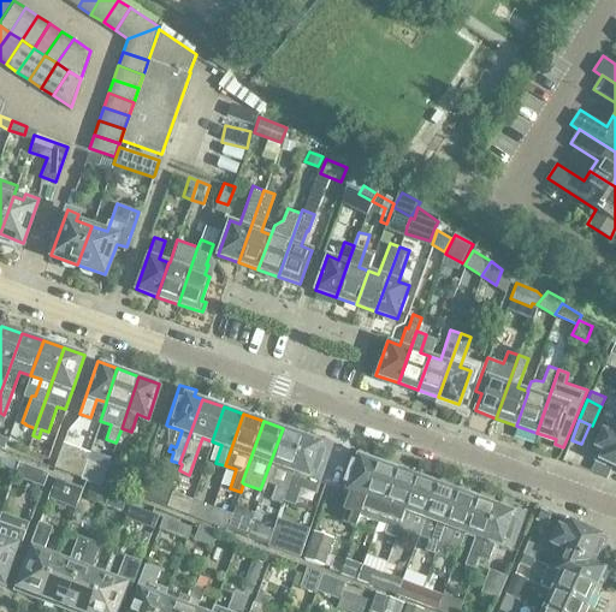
[(615,465),(615,435),(610,433),(611,431),(604,427),(596,446),(599,447),(596,457),(598,458),(593,468),(608,475),(611,464),(615,465)]
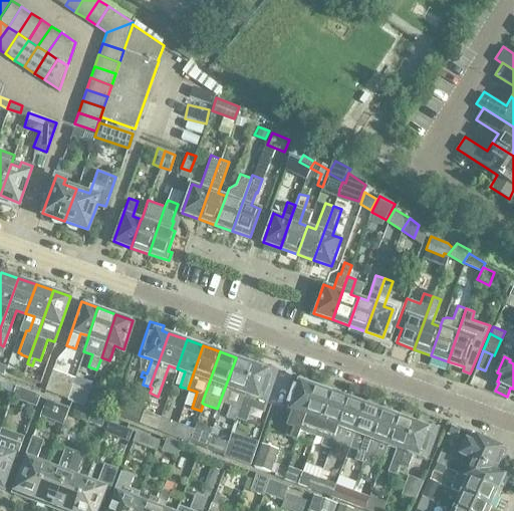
[(230,404),(228,411),(226,416),(234,419),(235,416),(254,363),(236,357),(220,401),(230,404)]
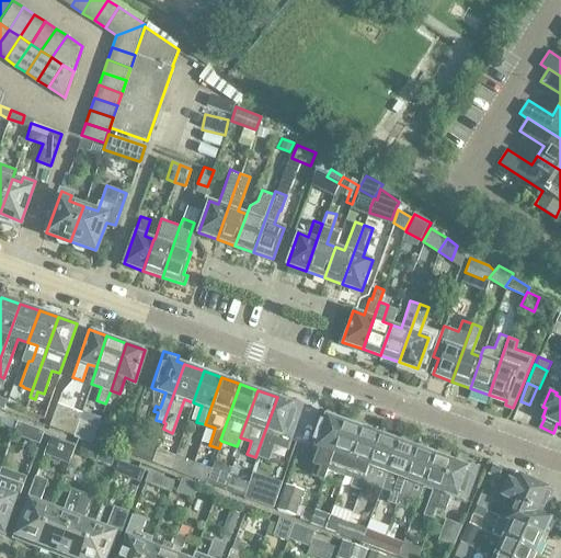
[(289,437),(302,401),(286,396),(285,400),(277,397),(256,454),(266,457),(275,432),(289,437)]
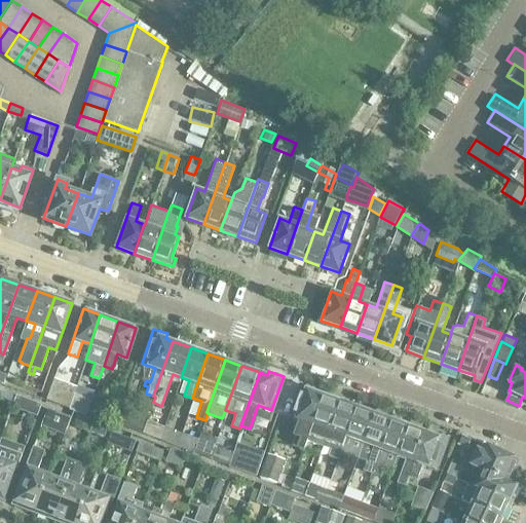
[(53,376),(46,398),(69,407),(74,389),(75,389),(77,385),(53,376)]
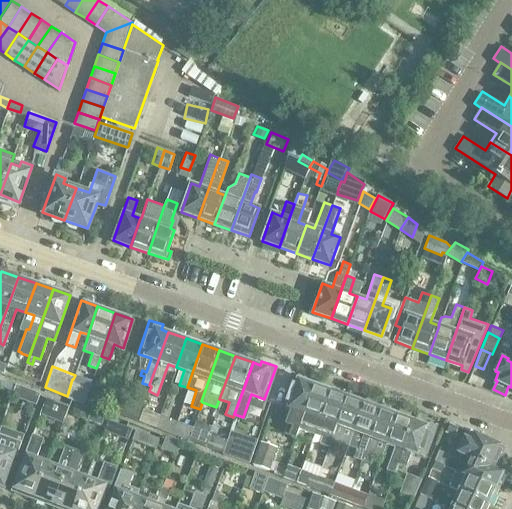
[(281,405),(282,405),(292,408),(287,423),(283,432),(290,434),(290,435),(295,437),(299,427),(297,427),(313,384),(305,381),(306,377),(292,372),(281,405)]
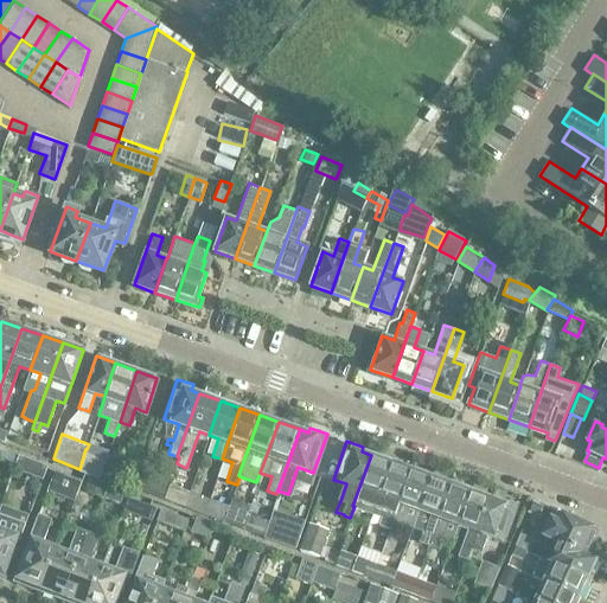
[(0,447),(0,457),(14,463),(18,454),(0,447)]
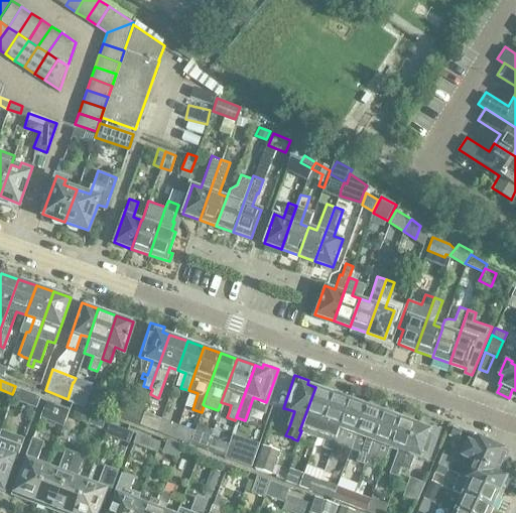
[(87,402),(91,389),(74,382),(73,382),(68,399),(85,406),(86,402),(87,402)]
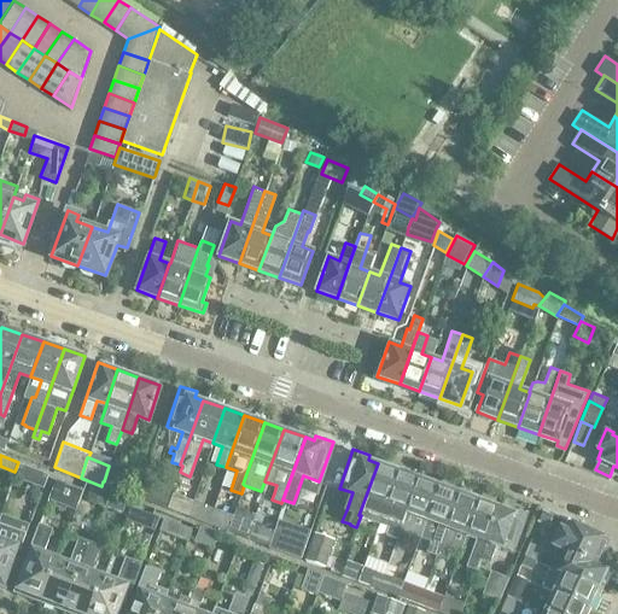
[(13,475),(44,486),(48,473),(19,461),(13,475)]
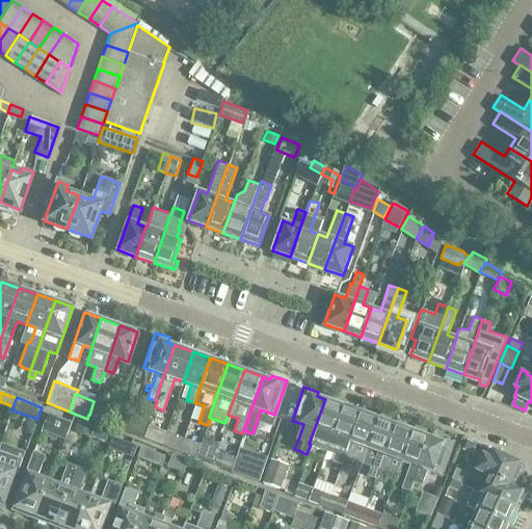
[(94,401),(89,415),(101,419),(106,403),(95,399),(94,401)]
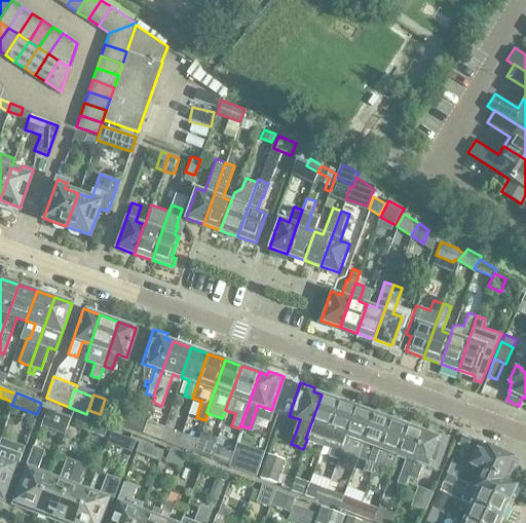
[(323,445),(338,401),(322,395),(305,439),(307,439),(323,445)]
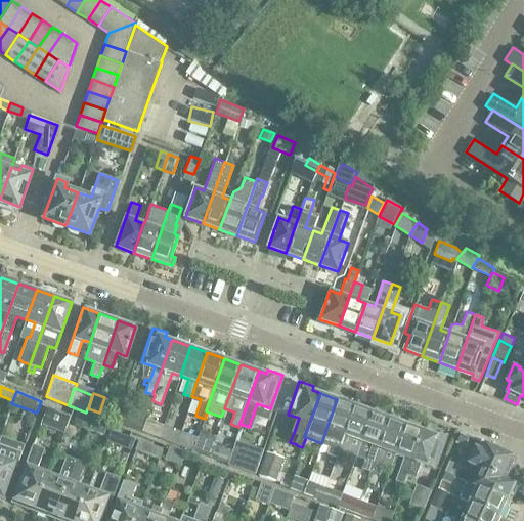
[(337,399),(321,443),(330,445),(326,451),(336,456),(354,405),(337,399)]
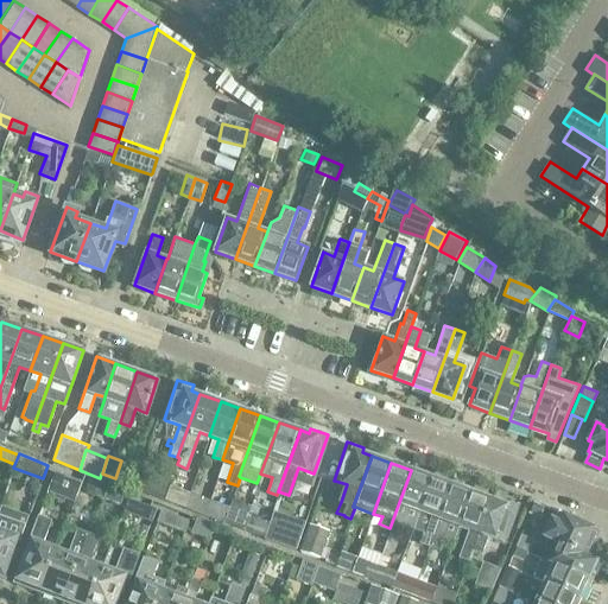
[(163,497),(168,483),(152,477),(156,468),(141,464),(133,487),(163,497)]
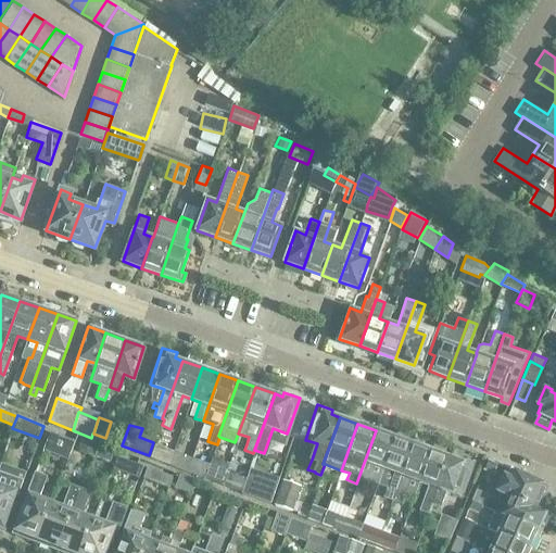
[(50,430),(42,450),(67,460),(75,440),(50,430)]
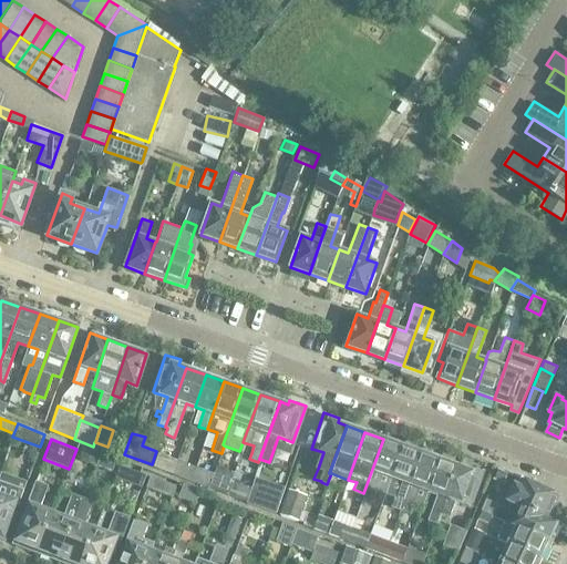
[(383,439),(363,493),(373,496),(375,489),(385,492),(391,477),(402,445),(383,439)]
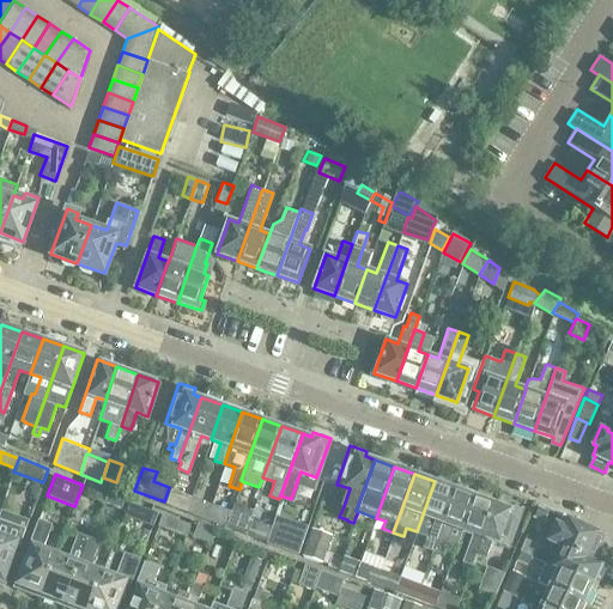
[(91,479),(85,493),(104,500),(110,487),(91,479)]
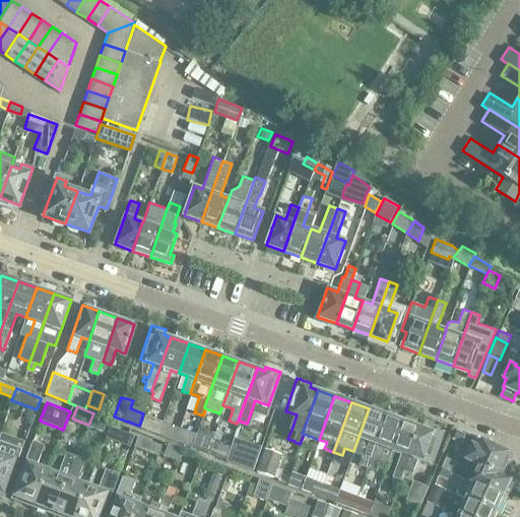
[(369,408),(353,451),(362,454),(359,463),(367,466),(385,414),(369,408)]
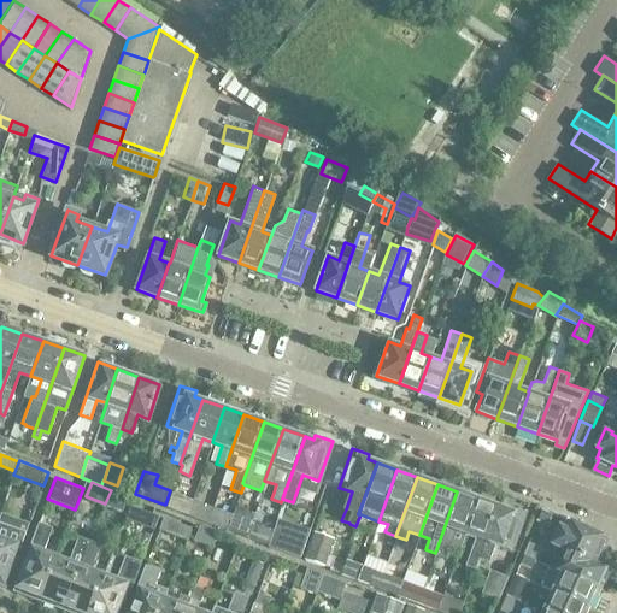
[(123,510),(128,496),(111,489),(111,490),(105,504),(123,510)]
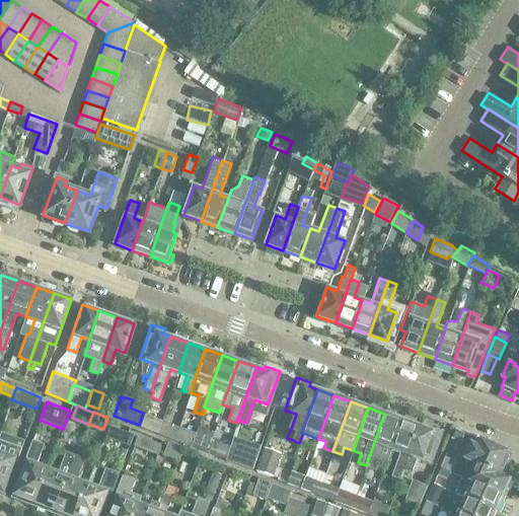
[(143,413),(139,425),(158,432),(162,420),(143,413)]
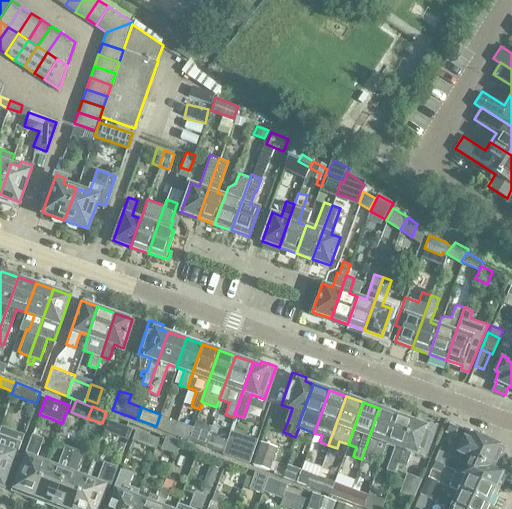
[(379,408),(361,459),(370,462),(373,454),(381,457),(386,442),(396,414),(379,408)]
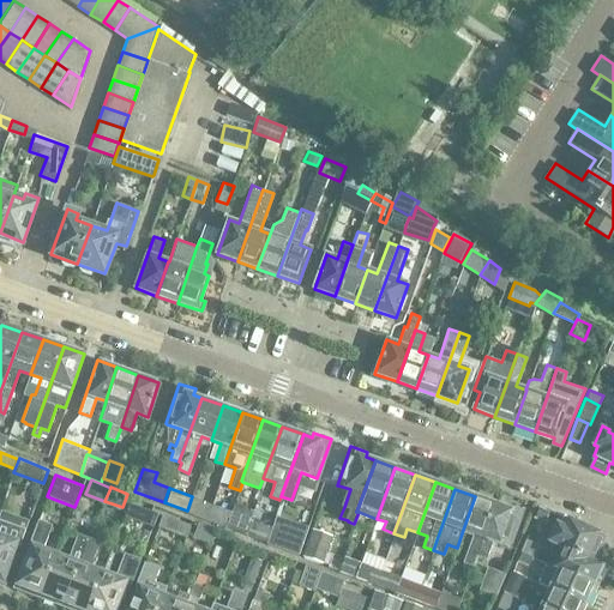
[(205,518),(210,502),(192,496),(187,511),(187,512),(205,518)]
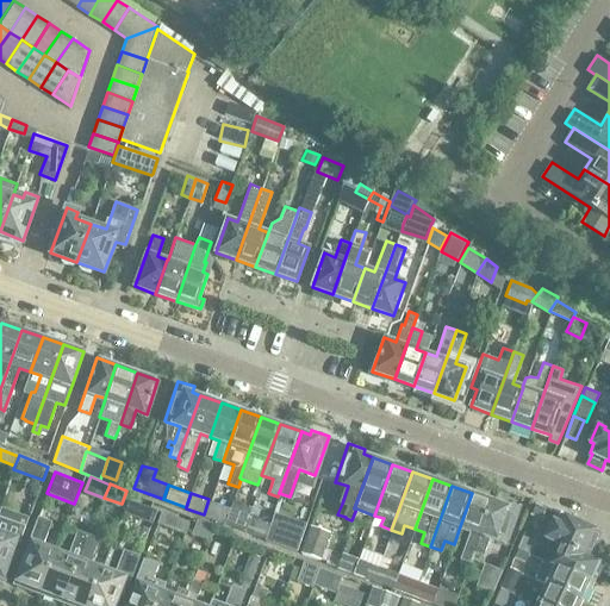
[(472,493),(460,526),(470,530),(460,557),(470,561),(474,551),(492,500),(472,493)]
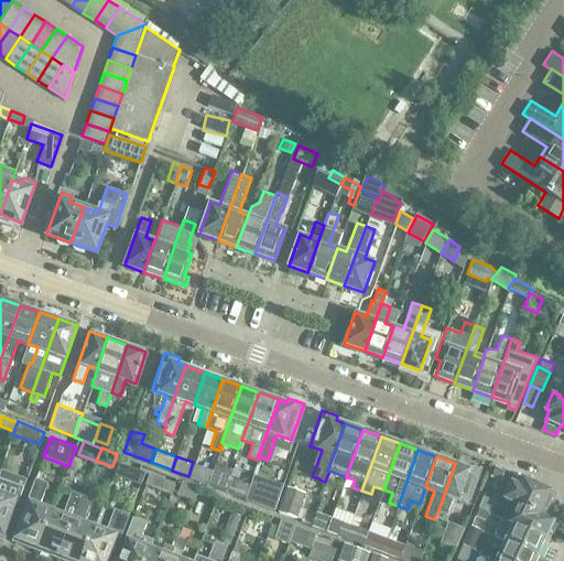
[(480,467),(465,461),(464,466),(455,463),(438,510),(447,514),(453,497),(467,503),(480,467)]
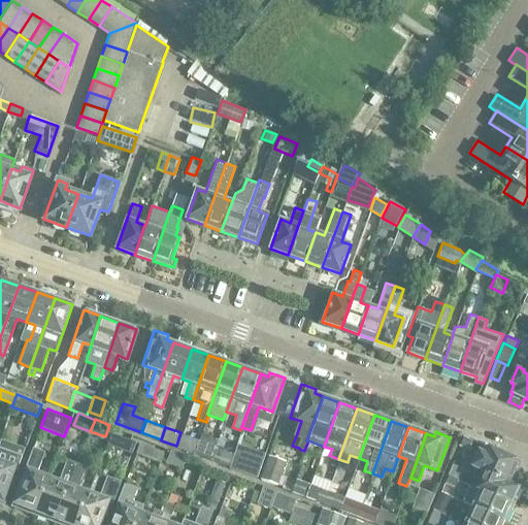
[(180,432),(176,446),(195,453),(195,452),(199,439),(199,438),(180,432)]
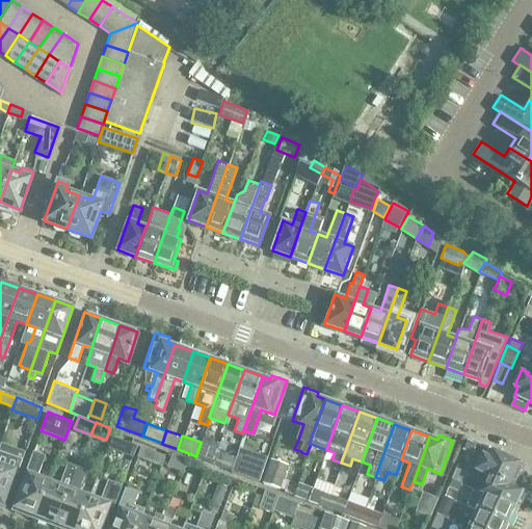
[(131,460),(137,444),(120,438),(113,454),(131,460)]
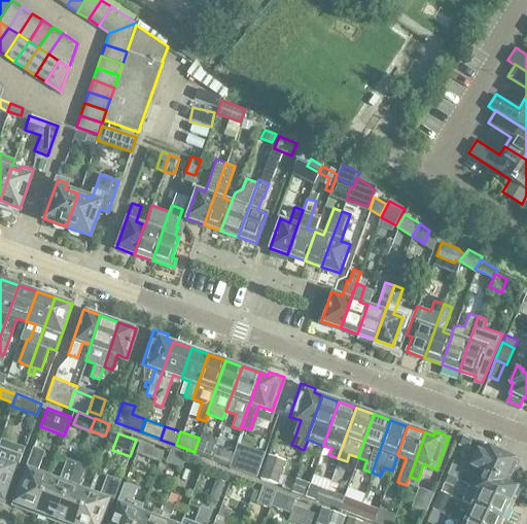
[(459,444),(468,449),(473,439),(465,434),(463,433),(459,444)]
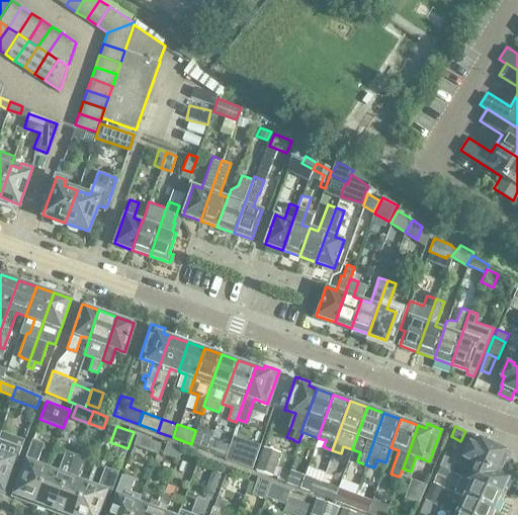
[(0,489),(3,490),(14,458),(16,459),(21,446),(23,439),(0,431),(0,489)]
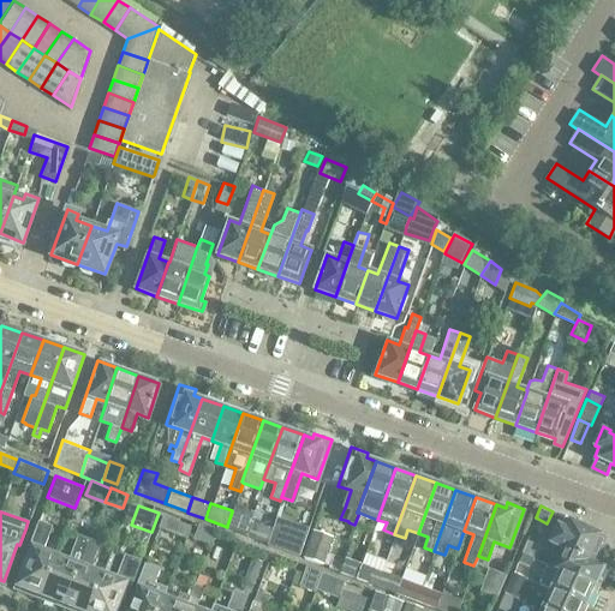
[(232,511),(227,526),(245,533),(251,519),(232,511)]
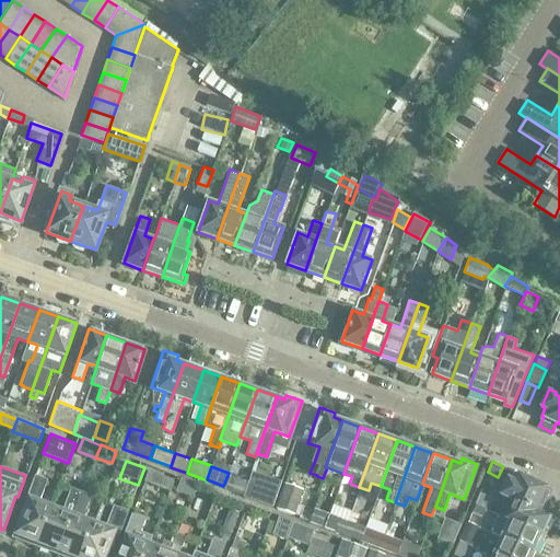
[(170,489),(174,478),(149,468),(144,479),(170,489)]
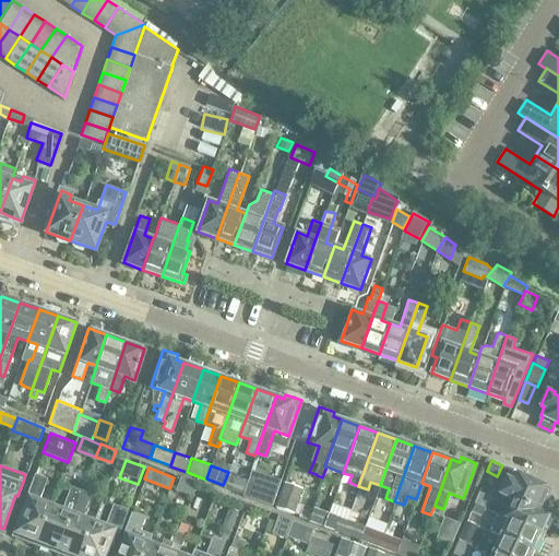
[(549,487),(510,469),(506,480),(501,477),(497,489),(499,491),(498,494),(513,501),(514,499),(539,510),(539,509),(549,487)]
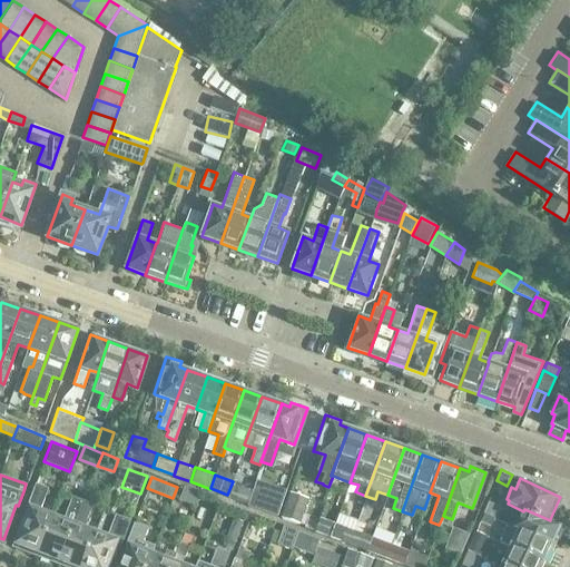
[(29,506),(16,543),(38,551),(52,515),(39,510),(48,487),(36,481),(27,505),(29,506)]
